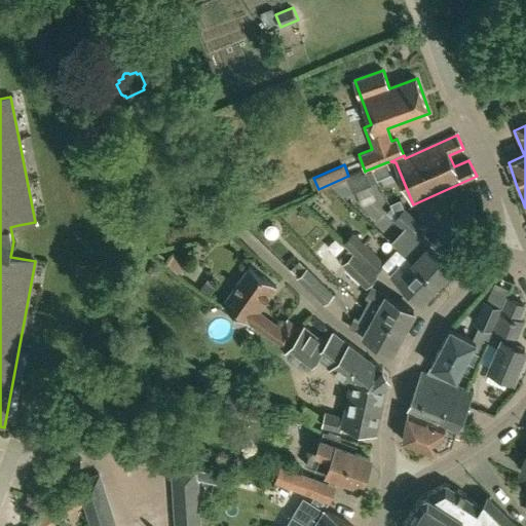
[(338,198),(343,195),(372,184),(366,171),(365,172),(332,185),(338,198)]
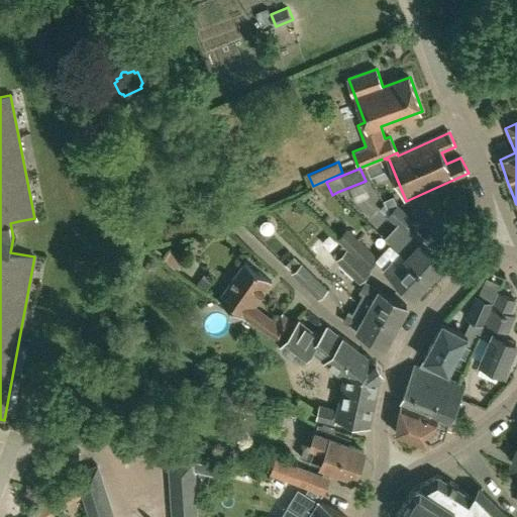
[(388,212),(397,203),(393,195),(383,200),(388,212)]
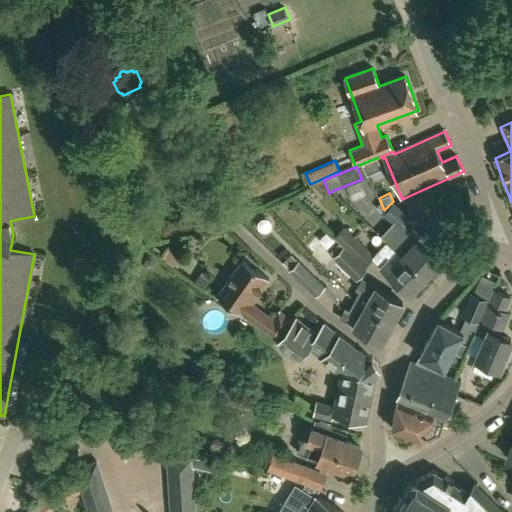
[(404,255),(403,256),(425,276),(440,260),(407,229),(407,228),(403,224),(410,217),(393,201),(382,214),(392,223),(381,235),(404,255)]
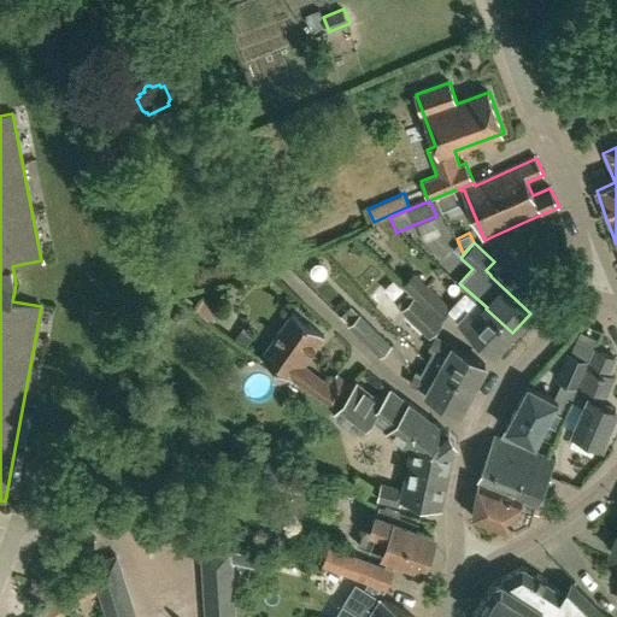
[(413,295),(439,321),(451,307),(415,271),(401,285),(413,297),(413,295)]
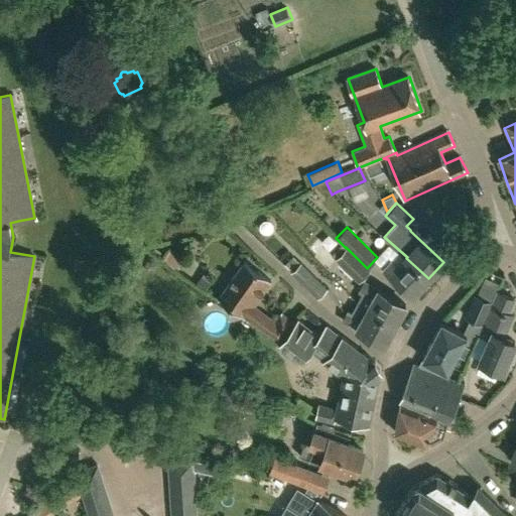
[(346,247),(346,248),(335,259),(359,282),(370,270),(367,268),(346,247)]
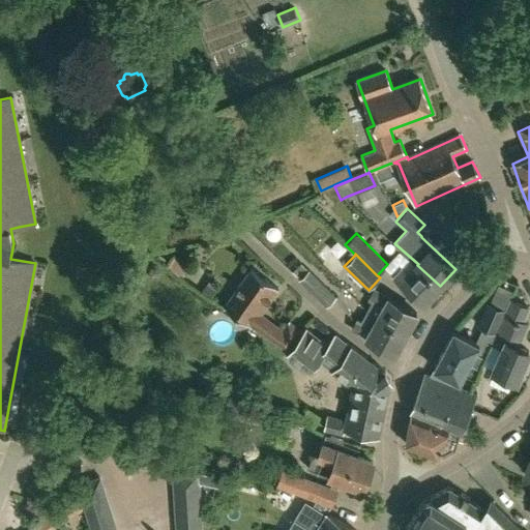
[(440,286),(417,265),(409,273),(396,262),(389,270),(424,302),(440,286)]
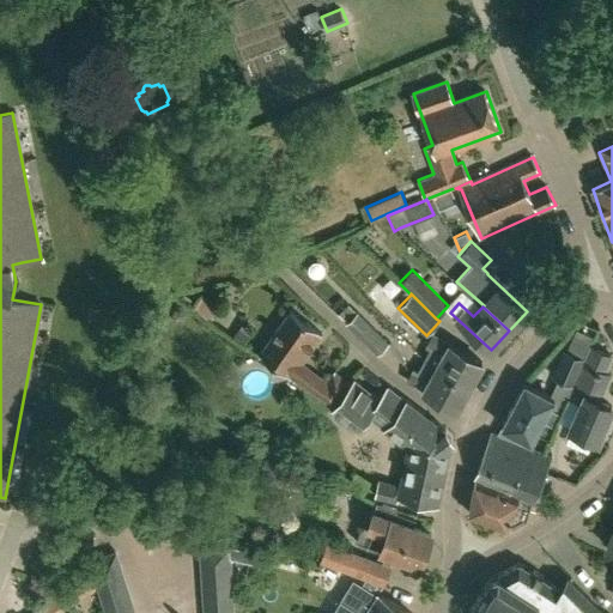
[(341,315),(346,321),(357,311),(351,305),(341,315)]
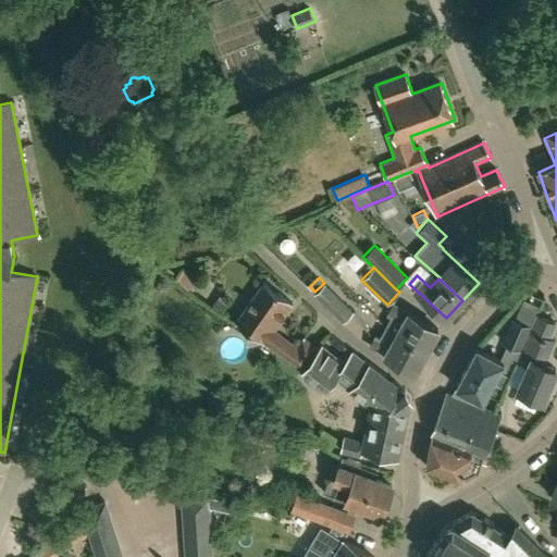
[(295,302),(265,283),(237,322),(305,369),(320,347),(306,337),(297,349),(281,338),(283,335),(275,330),(295,302)]
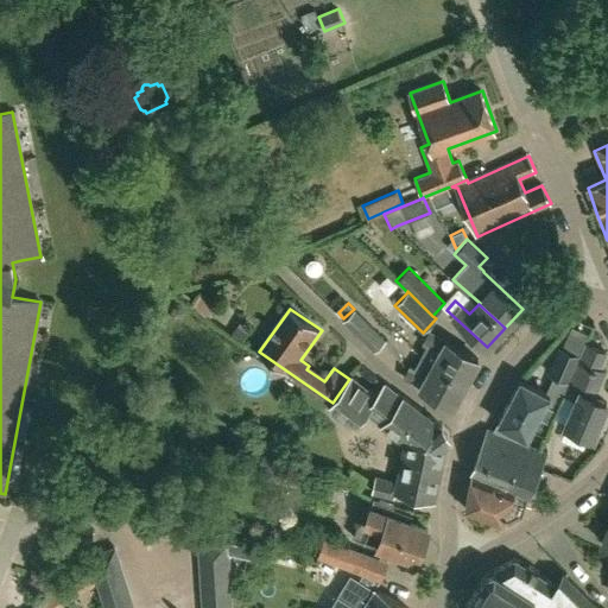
[(385,340),(354,309),(343,318),(342,321),(374,352),(385,340)]
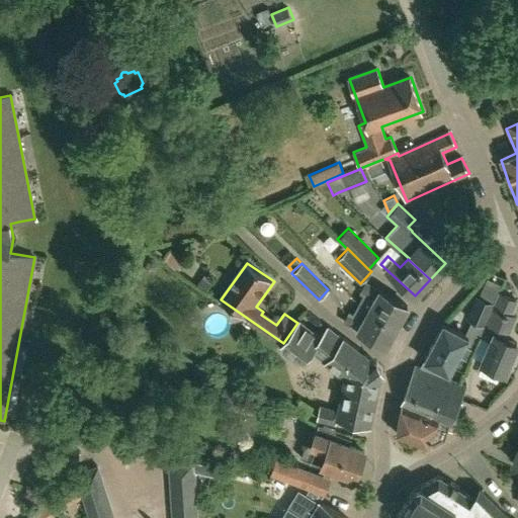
[(358,305),(370,311),(397,326),(408,306),(366,282),(361,292),(363,294),(358,305)]
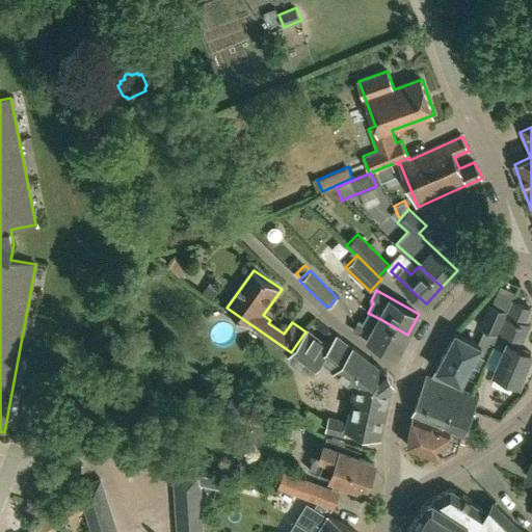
[(529,325),(524,323),(530,309),(511,299),(506,312),(507,312),(494,343),(506,349),(496,373),(516,382),(517,380),(521,382),(527,370),(523,369),(530,353),(520,347),(529,325)]
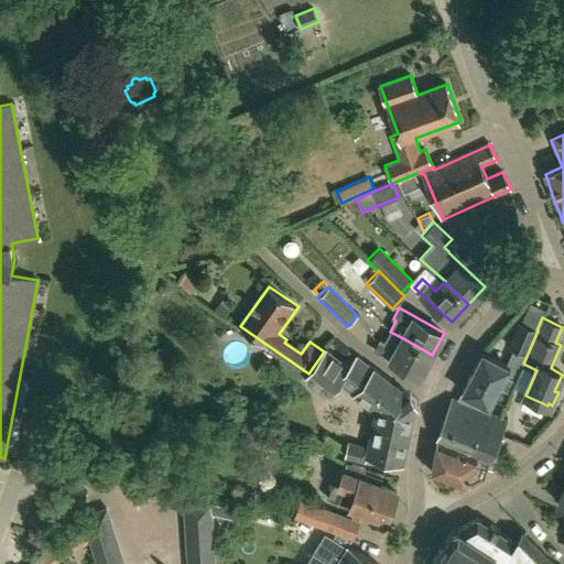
[(420,377),(432,355),(403,338),(390,332),(384,342),(381,340),(375,351),(420,377)]
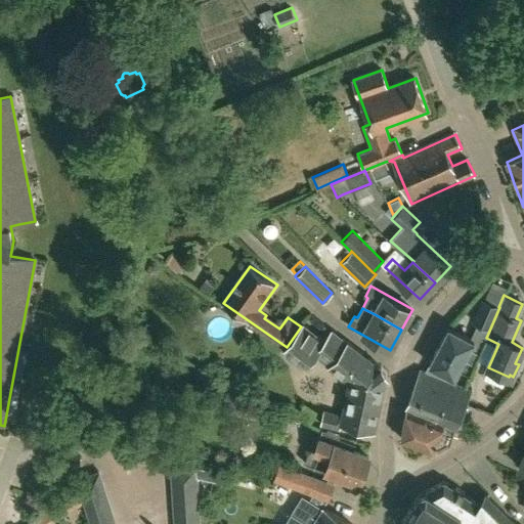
[(349,378),(344,400),(380,408),(387,376),(381,366),(364,355),(334,331),(325,340),(305,324),(287,348),(288,348),(286,350),(290,353),(289,354),(303,365),(304,364),(308,366),(316,355),(331,366),(343,377),(349,378)]
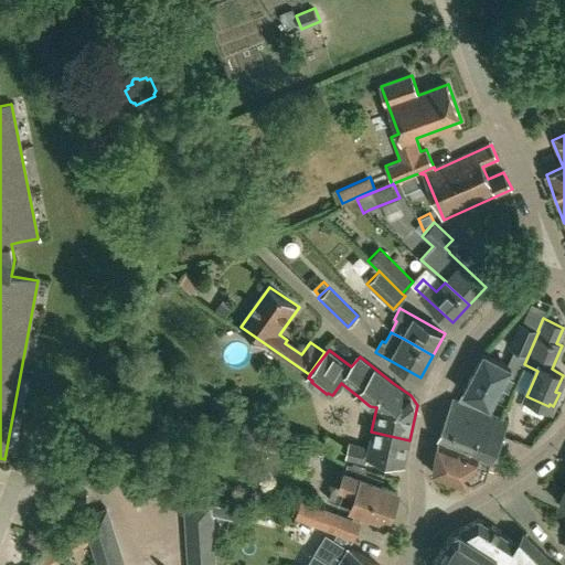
[(494,397),(502,402),(507,404),(516,382),(508,376),(501,387),(473,373),(464,393),(489,406),(494,397)]
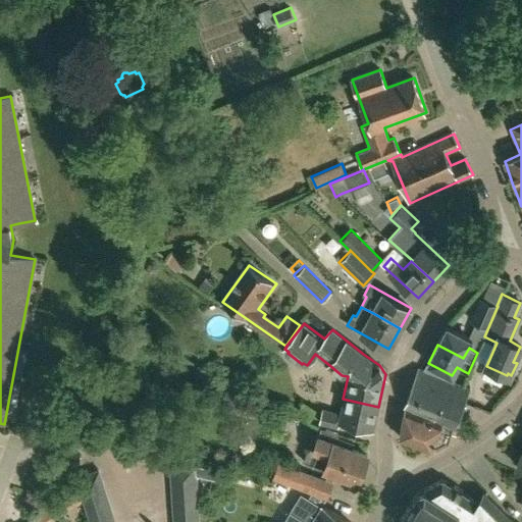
[(434,417),(454,425),(468,388),(419,369),(410,394),(439,406),(434,417)]
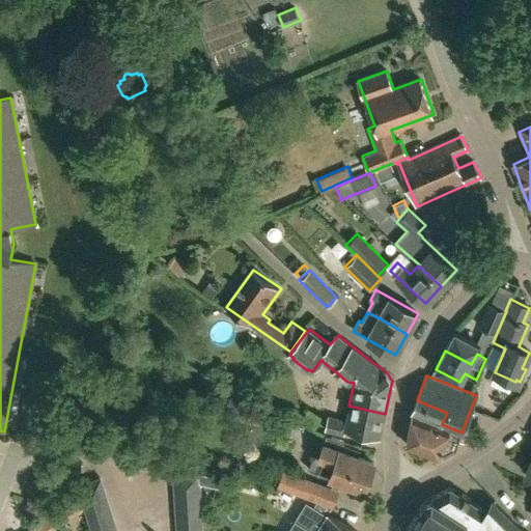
[(447,413),(417,400),(411,414),(412,414),(407,443),(439,457),(455,449),(462,432),(442,424),(447,413)]
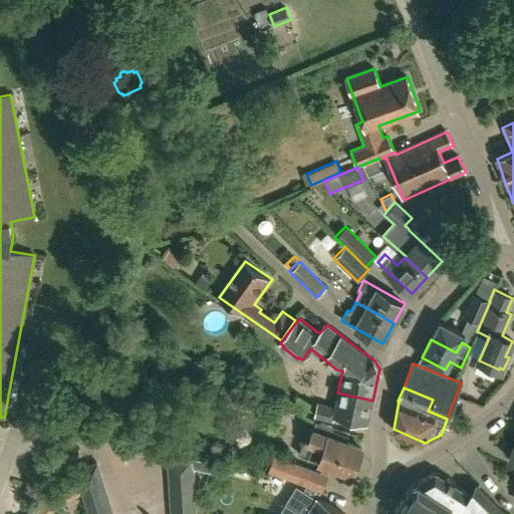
[(372,401),(337,393),(334,407),(317,403),(315,415),(333,420),(335,415),(367,422),(372,401)]
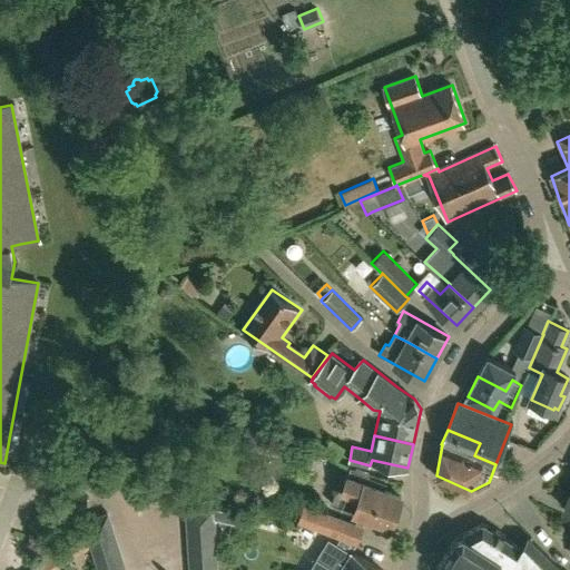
[(330,440),(322,453),(336,461),(344,448),(330,440)]
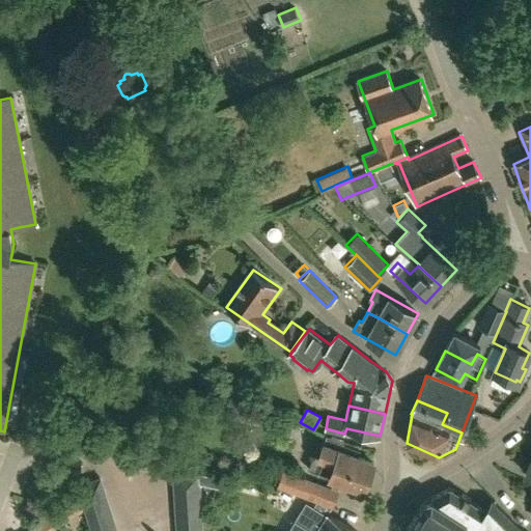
[(344,441),(327,435),(319,456),(314,454),(309,470),(364,490),(365,485),(368,484),(371,478),(368,476),(373,462),(358,455),(359,450),(343,444),(344,441)]
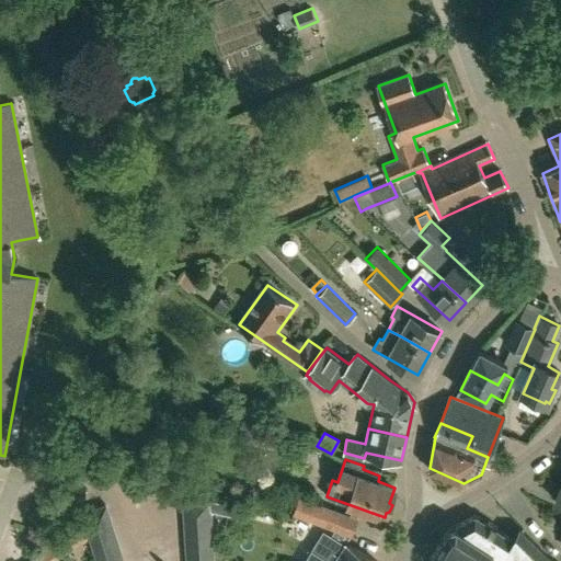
[(183,515),(212,514),(212,511),(210,500),(182,495),(183,515)]
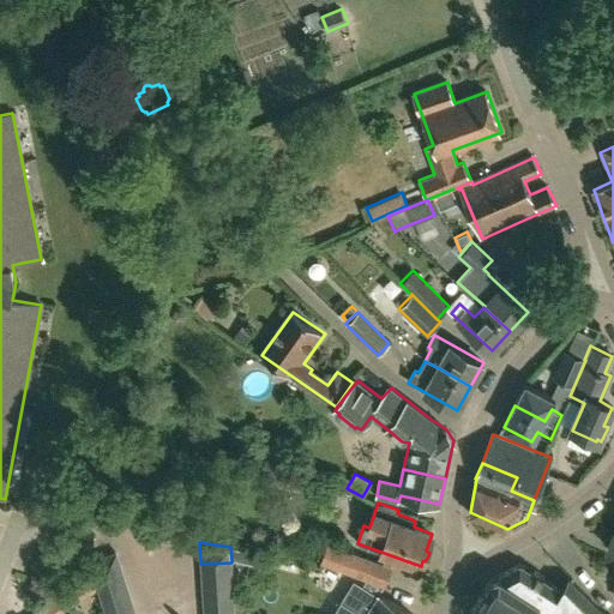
[(321,559),(320,564),(385,587),(392,567),(327,542),(326,545),(321,543),(317,558),(321,559)]
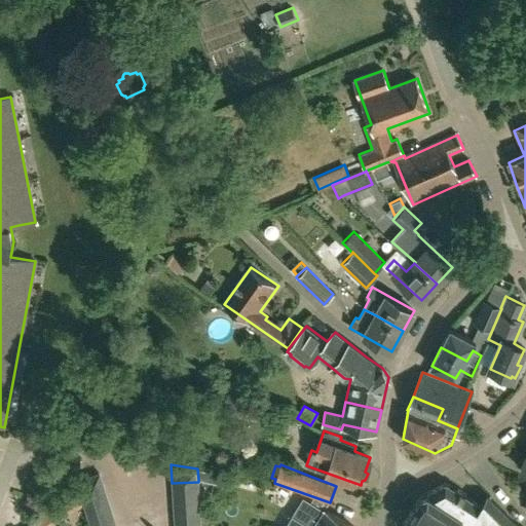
[(197,468),(198,479),(212,482),(215,472),(197,468)]
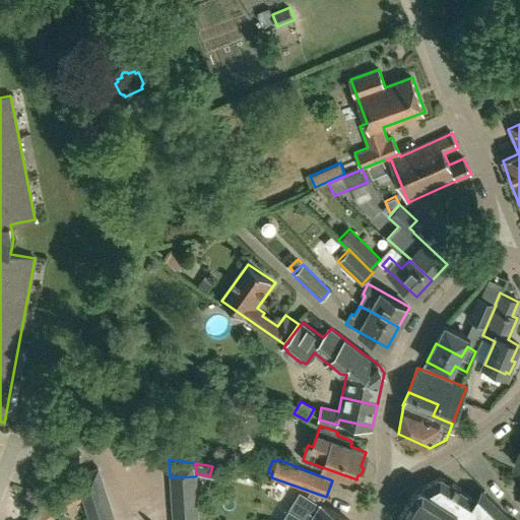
[(73,475),(74,477),(77,488),(103,478),(99,466),(76,474),(73,475)]
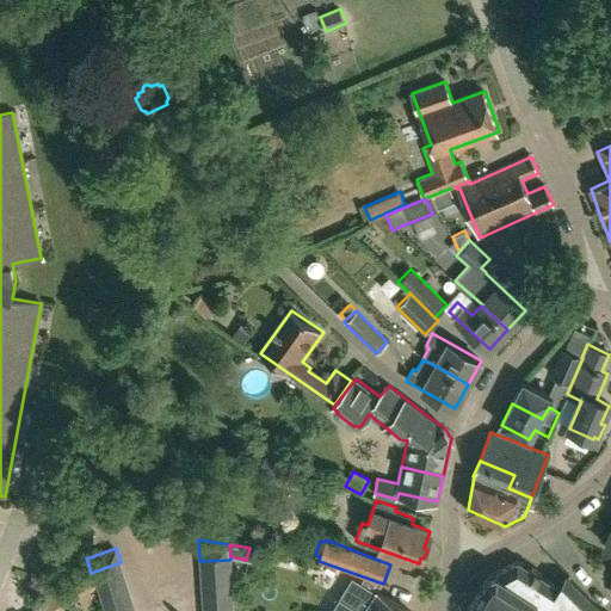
[(232,574),(230,560),(199,561),(201,575),(232,574)]
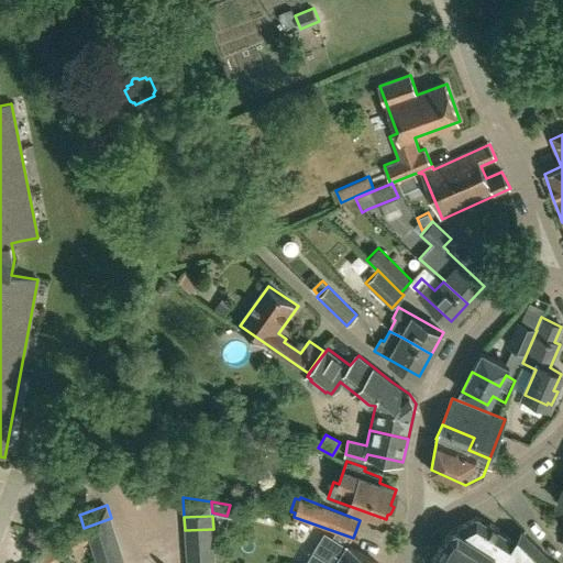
[(34,562),(54,562),(88,540),(80,517),(32,558),(34,562)]
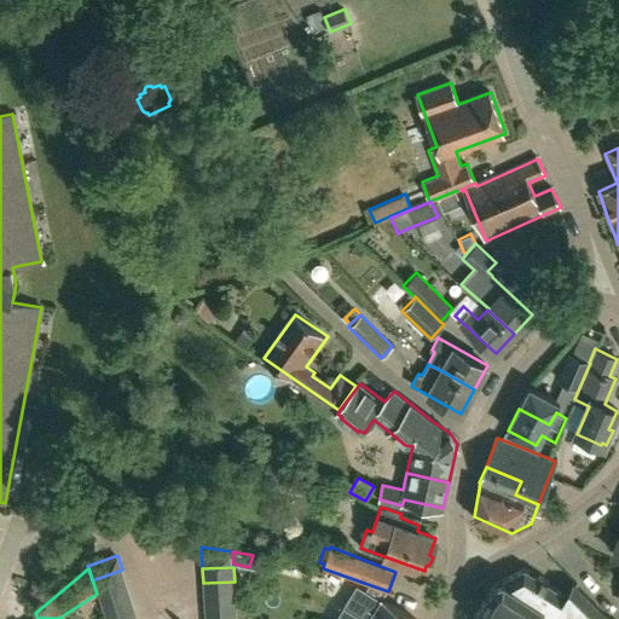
[(122,570),(92,580),(97,594),(97,595),(127,584),(122,570)]
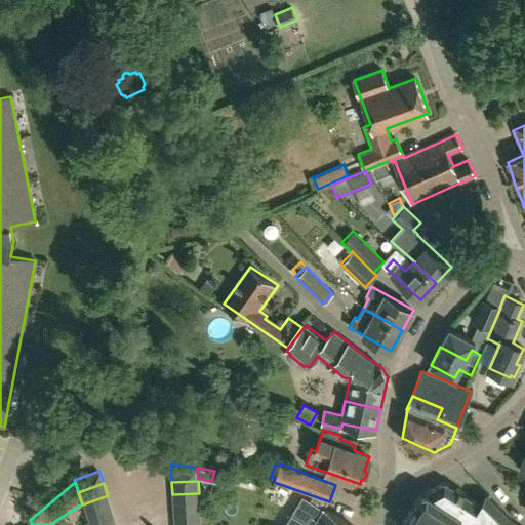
[(420,495),(401,524),(457,524),(460,521),(466,524),(511,524),(513,523),(487,496),(480,506),(445,483),(427,493),(426,492),(420,495)]
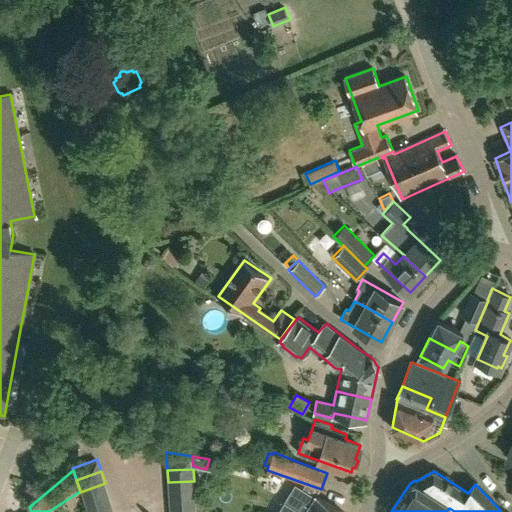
[(194,481),(168,482),(169,495),(195,493),(194,481)]
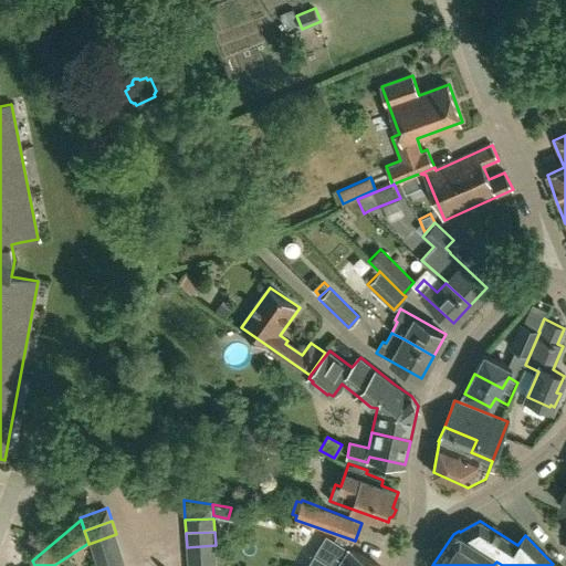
[(94,557),(121,547),(116,534),(88,544),(94,557)]
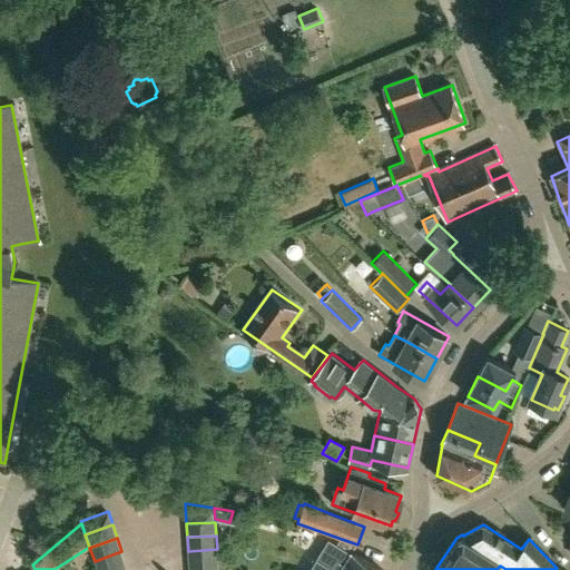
[(334,558),(328,567),(317,560),(311,569),(381,569),(351,553),(336,544),(330,556),(334,558)]
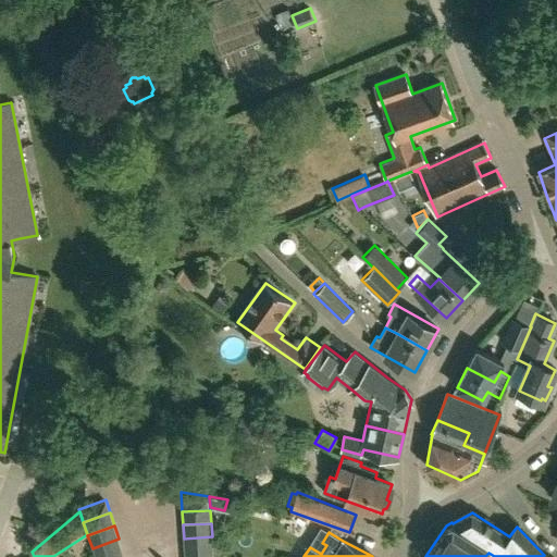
[(212,536),(184,539),(185,552),(194,551),(203,551),(213,549),(212,536)]
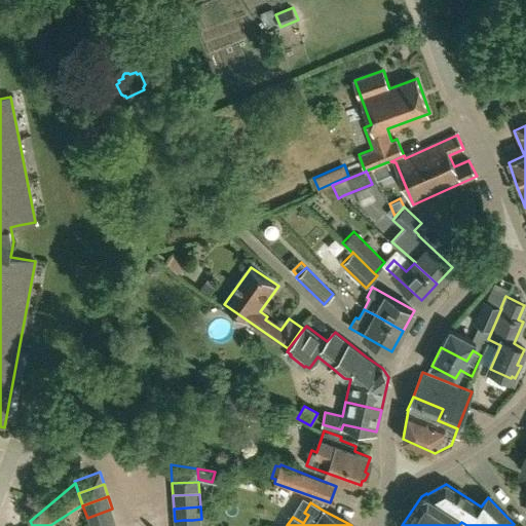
[(116,521),(112,509),(87,518),(89,525),(102,525),(108,524),(116,521)]
